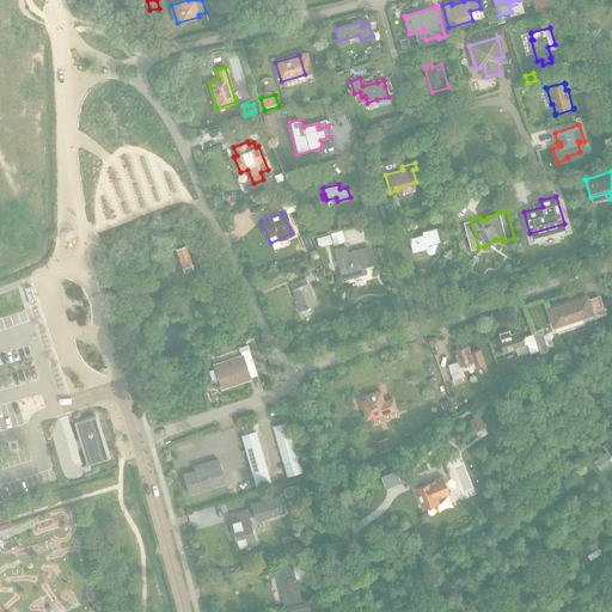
[(409,240),(412,252),(428,248),(427,245),(439,242),(436,234),(440,234),(439,228),(422,233),(423,237),(409,240)]
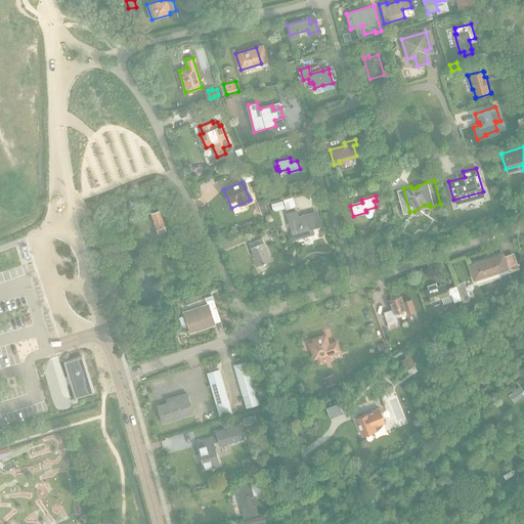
[(271,204),(273,212),(285,209),(282,201),(271,204)]
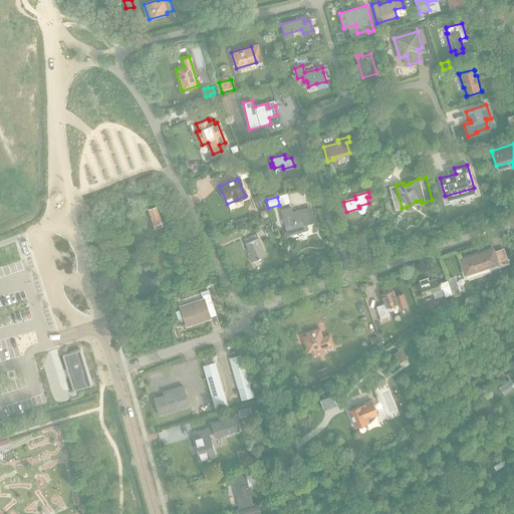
[(304,209),(292,213),(291,207),(280,210),(288,235),(306,230),(304,224),(314,221),(311,212),(305,214),(304,209)]
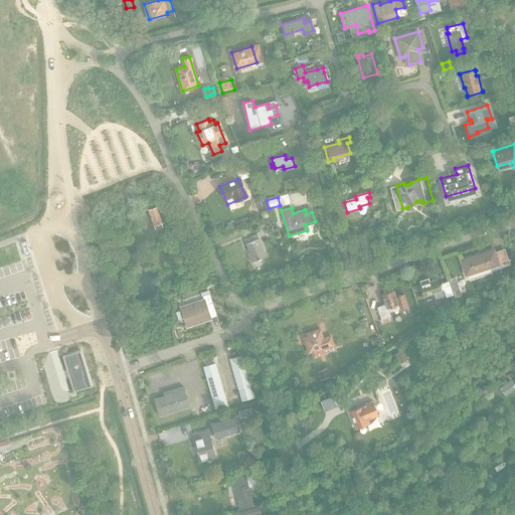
[(148,211),(153,225),(162,223),(157,208),(148,211)]
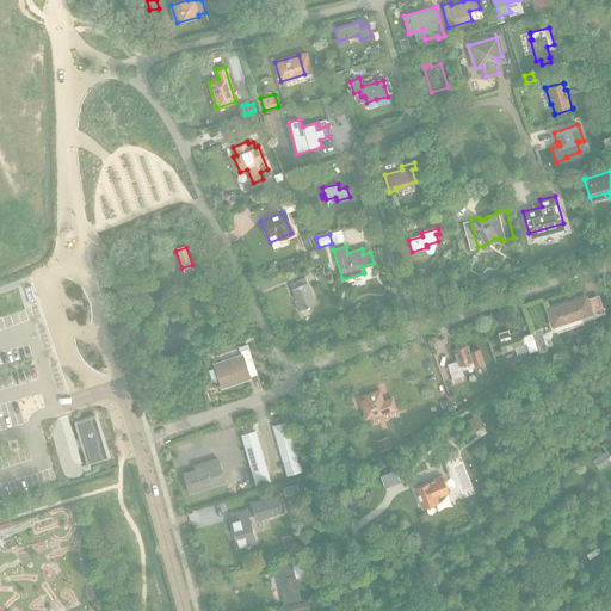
[(314,273),(318,281),(326,277),(321,266),(315,269),(316,272),(314,273)]
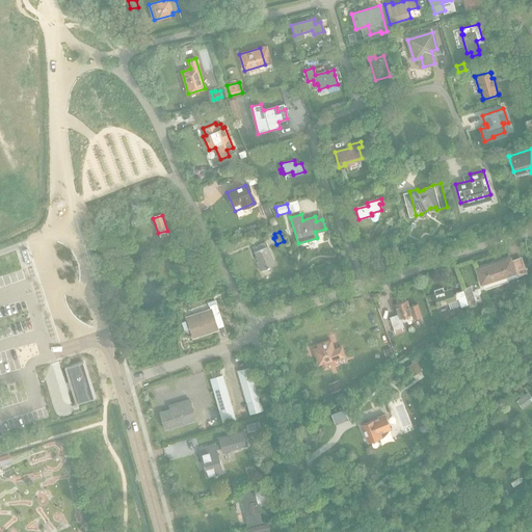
[(256,263),(260,271),(275,264),(266,242),(253,247),(258,261),(258,262),(256,263)]
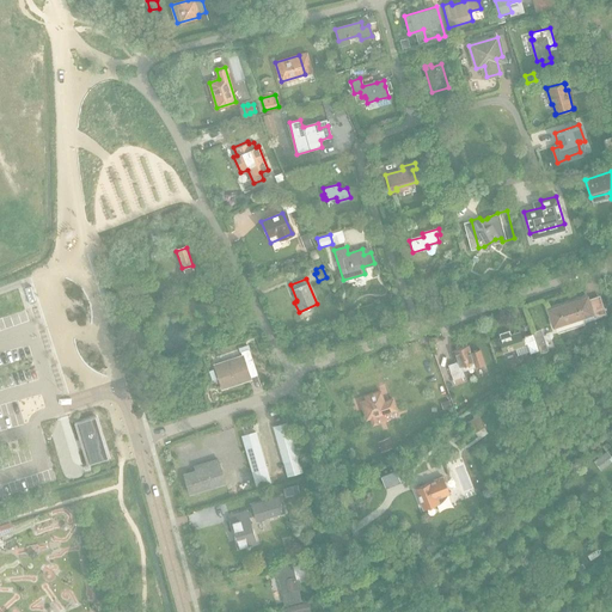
[(30,304),(35,301),(35,299),(31,288),(30,287),(25,288),(30,304)]
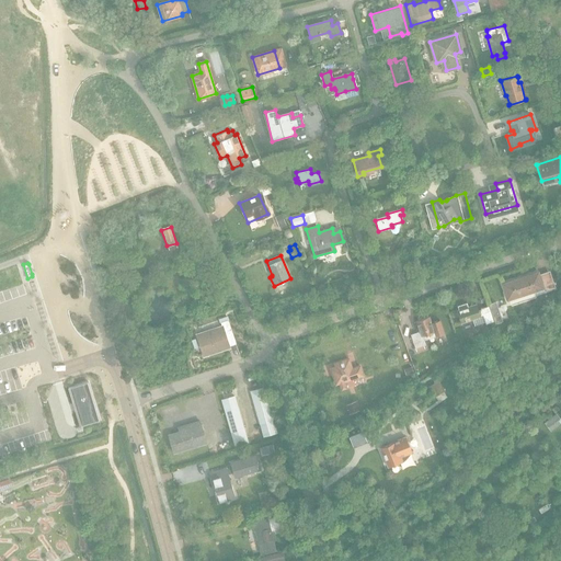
[(535,294),(556,287),(550,271),(538,274),(538,272),(522,277),(523,279),(518,281),(517,278),(502,284),(507,299),(508,299),(510,302),(512,304),(534,297),(535,294)]
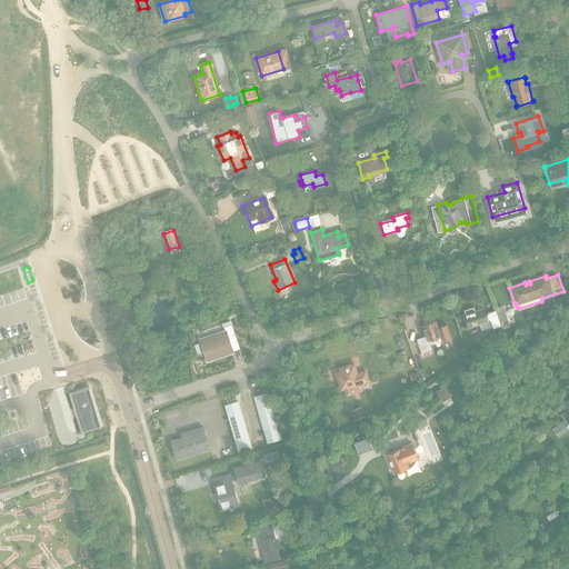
[(482,309),(475,311),(473,307),(463,310),(465,315),(468,327),(487,321),(482,309)]
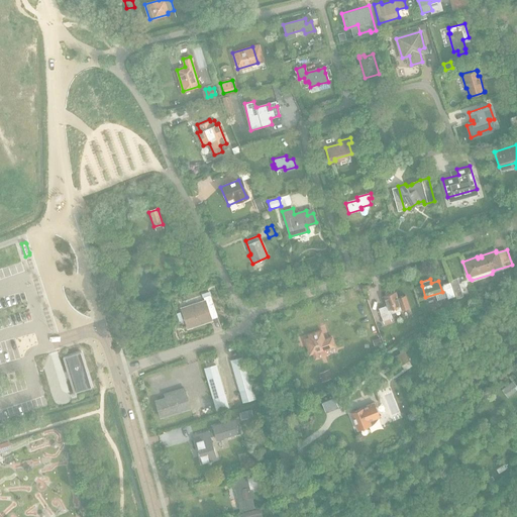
[(442,285),(447,299),(454,296),(449,282),(442,285)]
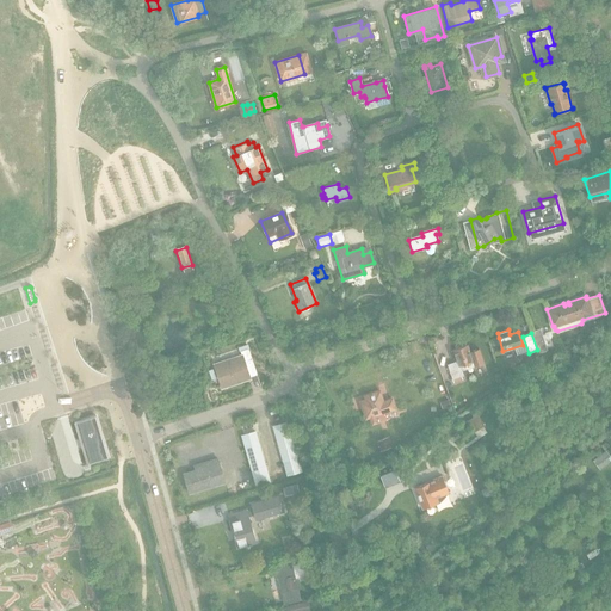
[(446,364),(451,380),(463,376),(461,371),(466,370),(464,364),(473,362),(467,344),(452,349),(457,360),(446,364)]
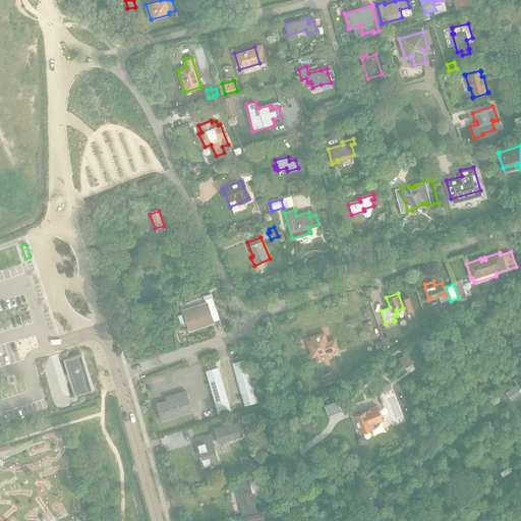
[(182,310),(189,331),(213,323),(213,322),(219,320),(211,294),(204,296),(206,302),(182,310)]
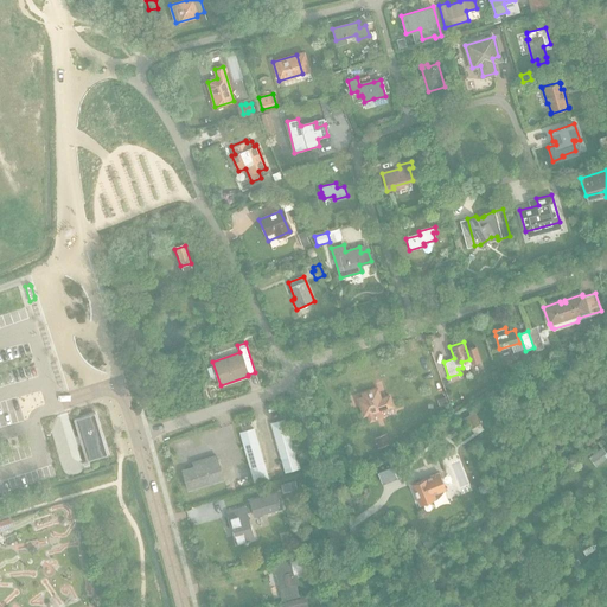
[(372,413),(393,406),(389,396),(379,398),(376,388),(362,394),(363,396),(357,398),(363,415),(366,414),(369,421),(375,420),(372,413)]
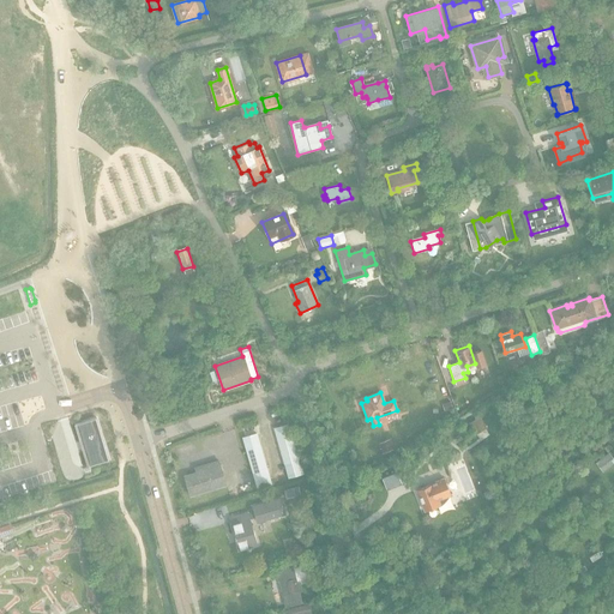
[(96,417),(74,423),(74,425),(76,425),(80,441),(79,441),(80,443),(83,441),(85,447),(82,449),(82,450),(83,449),(88,465),(88,467),(109,461),(108,459),(103,443),(98,427),(96,419),(96,417)]
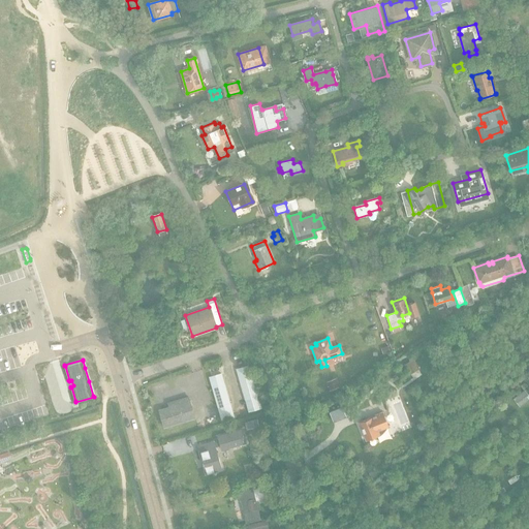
[(237,369),(246,399),(256,396),(248,366),(237,369)]
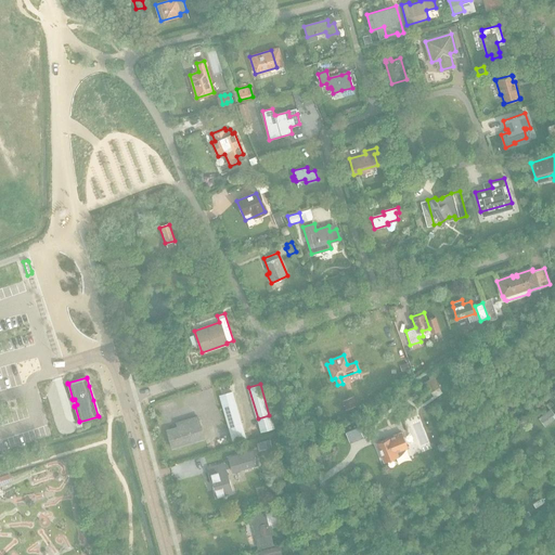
[(220,395),(232,438),(239,436),(235,425),(241,424),(232,391),(220,395)]
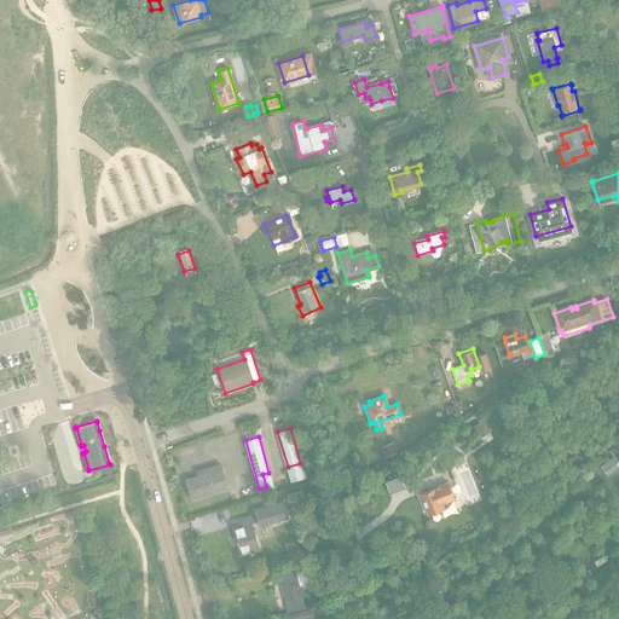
[(618,463),(617,460),(618,458),(615,455),(614,456),(613,456),(600,466),(607,476),(618,467),(618,463)]
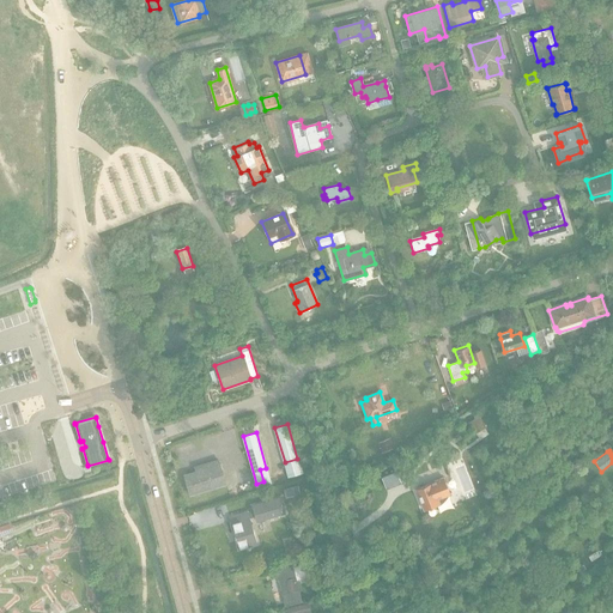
[(184,475),(190,495),(225,484),(218,460),(205,463),(207,468),(184,475)]
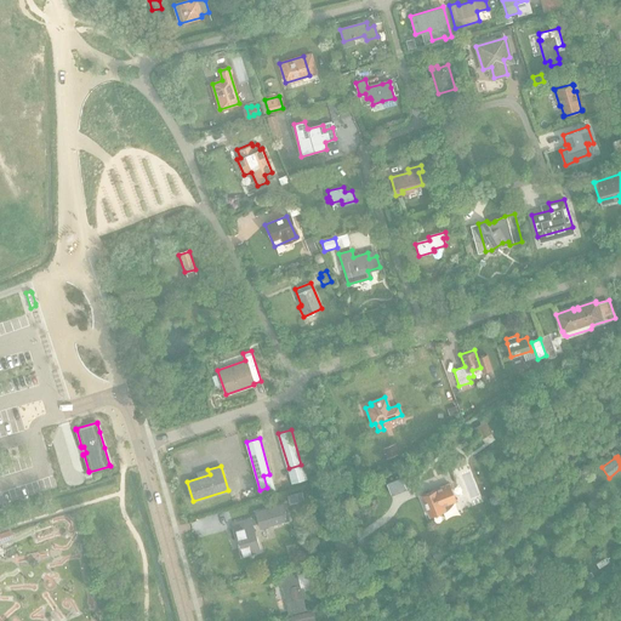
[(421,495),(429,516),(444,510),(442,505),(455,499),(449,483),(421,495)]
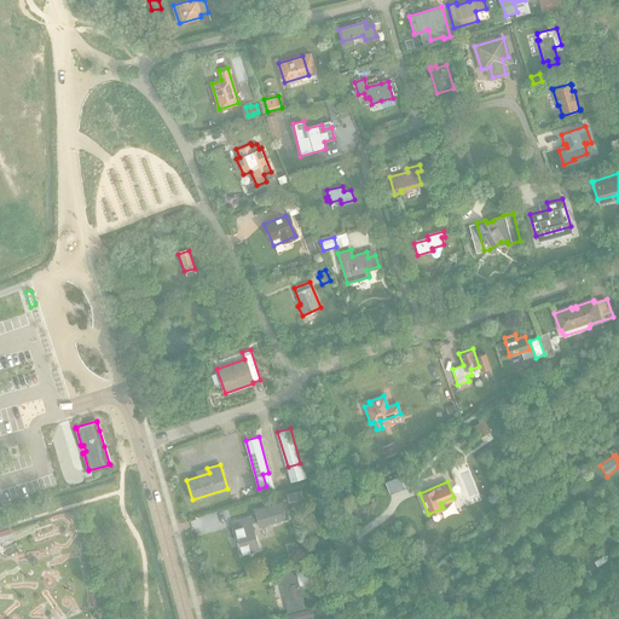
[(285,493),(288,501),(302,497),(300,490),(285,493)]
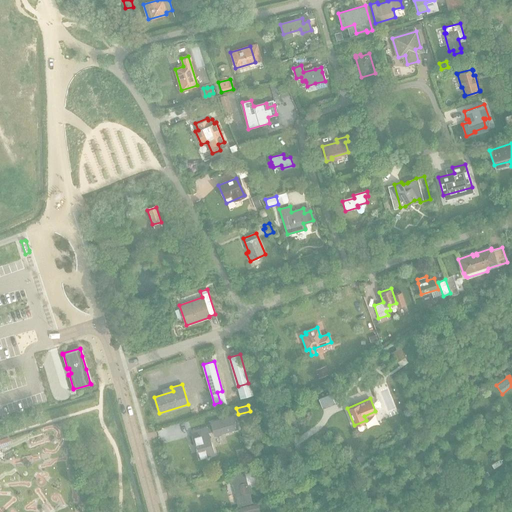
[(210,422),(214,436),(239,429),(235,415),(210,422)]
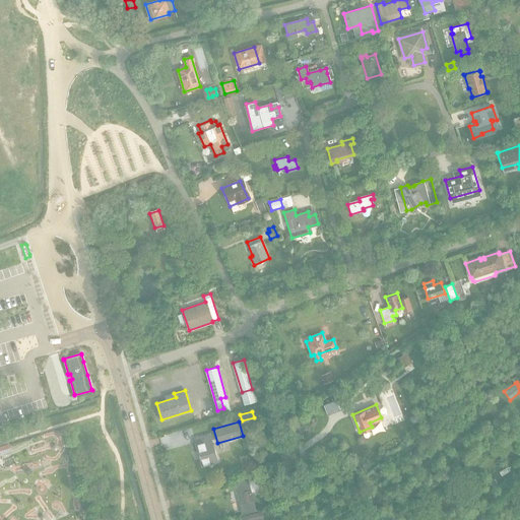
[(196,443),(202,465),(218,461),(210,433),(202,435),(204,441),(196,443)]
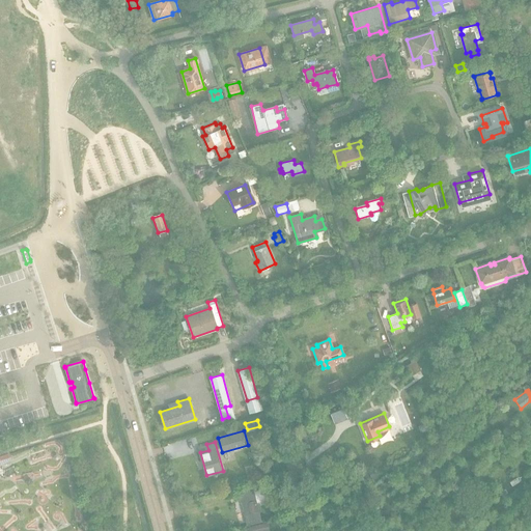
[(256,500),(251,501),(251,498),(250,492),(238,495),(239,501),(242,500),(243,506),(248,505),(249,511),(246,512),(248,519),(251,518),(252,522),(260,521),(256,500)]
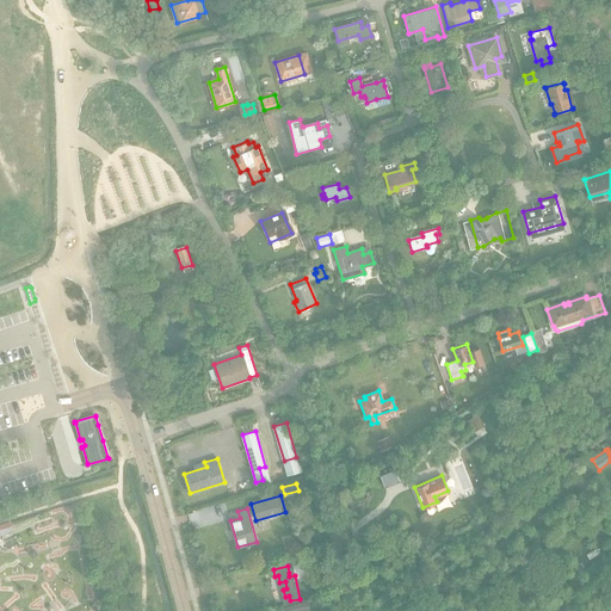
[(285,605),(287,610),(304,610),(310,610),(308,600),(285,605)]
